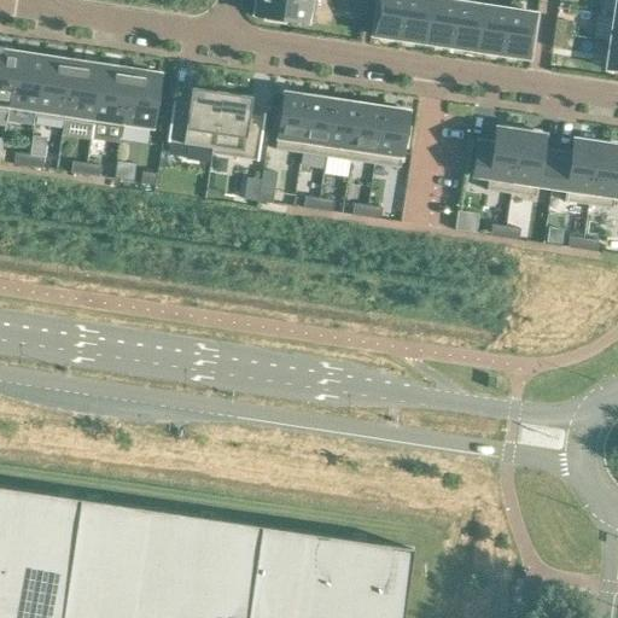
[(256,0),(254,15),(266,17),(264,21),(285,23),(285,19),(313,24),(316,0),(256,0)]
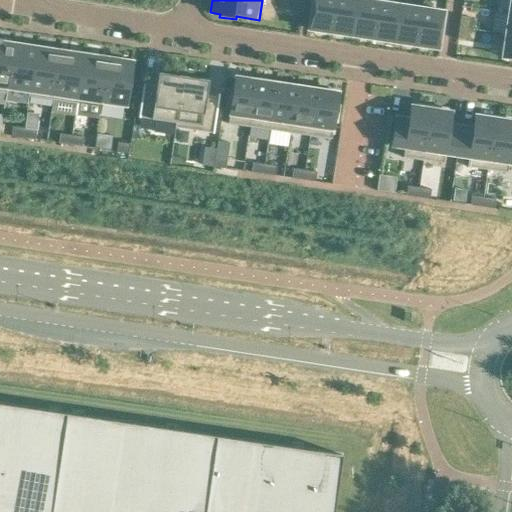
[(295,0),(293,0),(292,12),(302,13),(304,1),(295,0)]
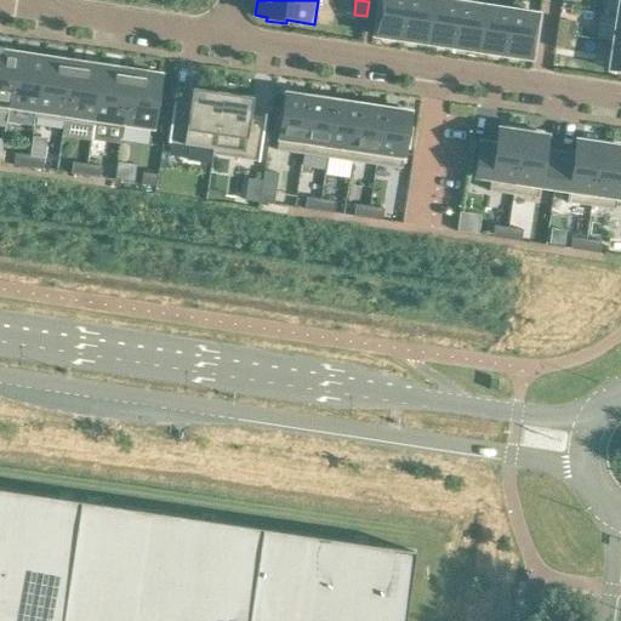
[(379,0),(374,35),(399,40),(405,0),(379,0)]
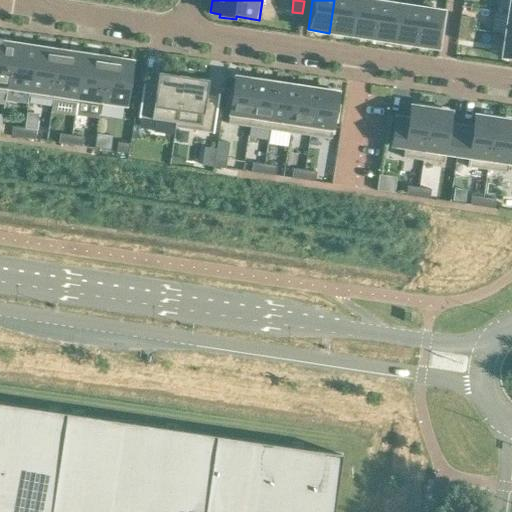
[(356,0),(334,0),(329,33),(351,36),(356,0)]
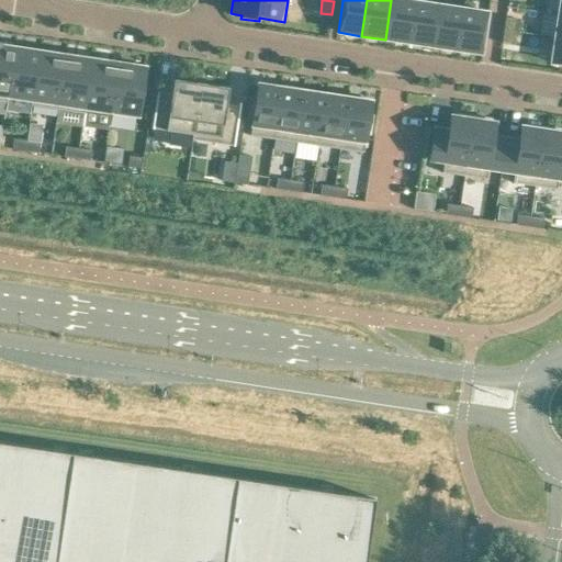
[(415,2),(401,0),(391,0),(385,40),(409,43),(415,2)]
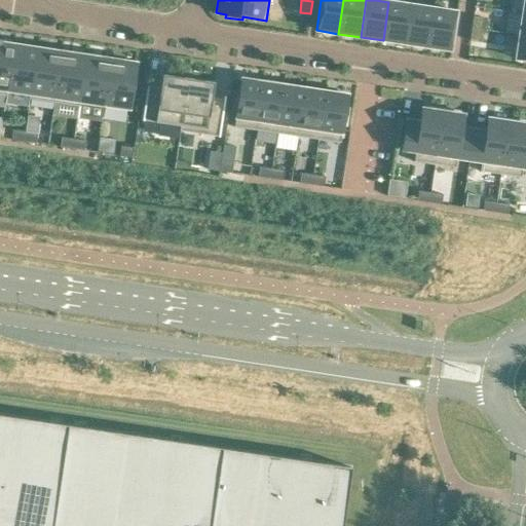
[(383,40),(406,43),(411,5),(388,2),(383,40)]
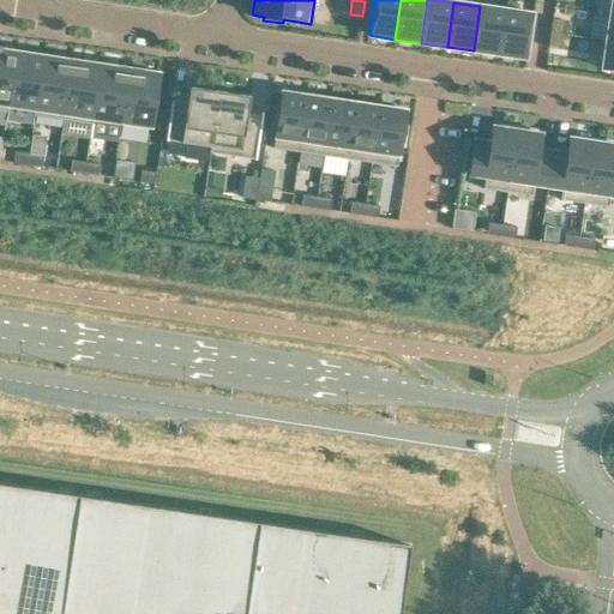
[(506,10),(480,6),(474,50),(499,55),(506,10)]
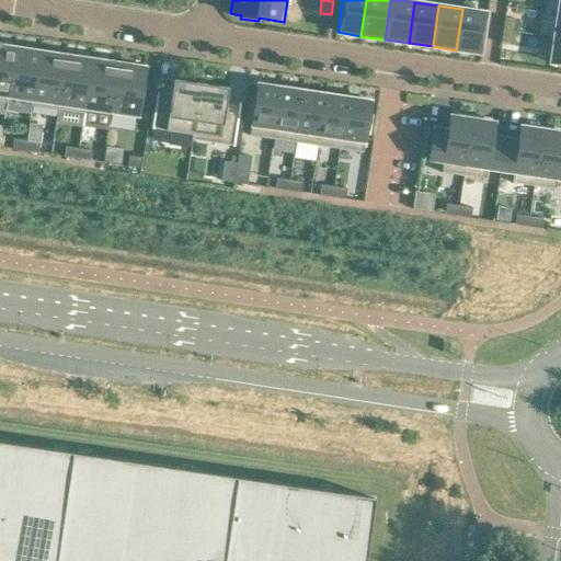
[(462,9),(456,50),(480,54),(487,13),(462,9)]
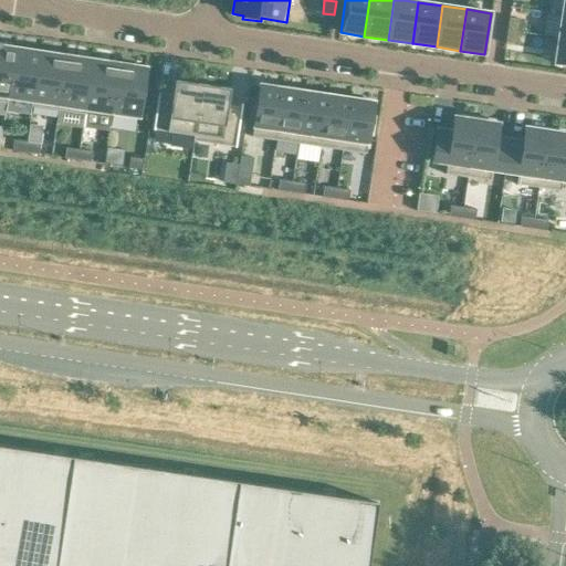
[(510,18),(507,31),(519,33),(520,20),(510,18)]
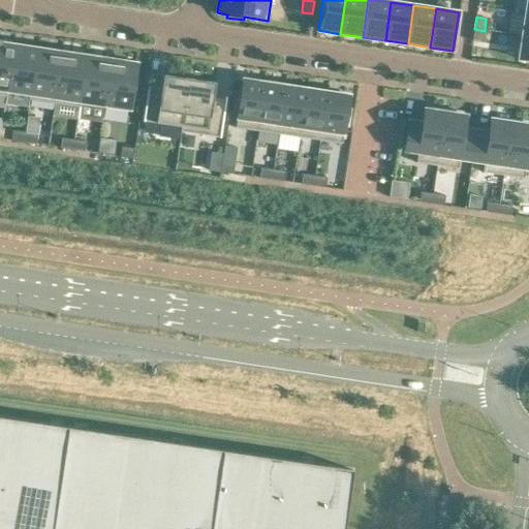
[(485,31),(474,29),(472,41),(483,43),(485,31)]
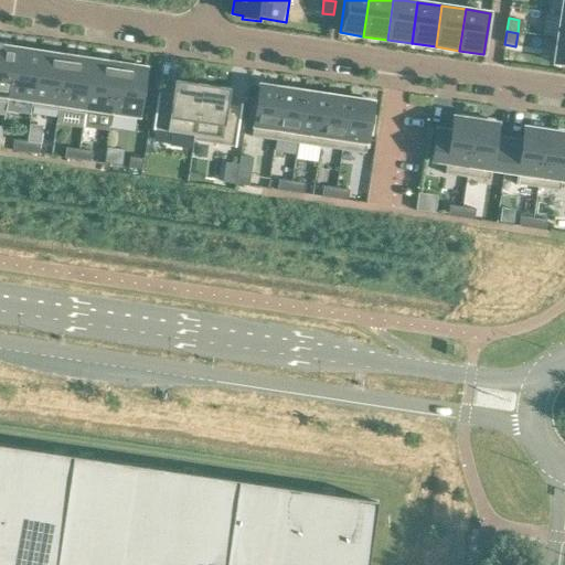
[(564,40),(557,40),(554,64),(564,65),(564,40)]
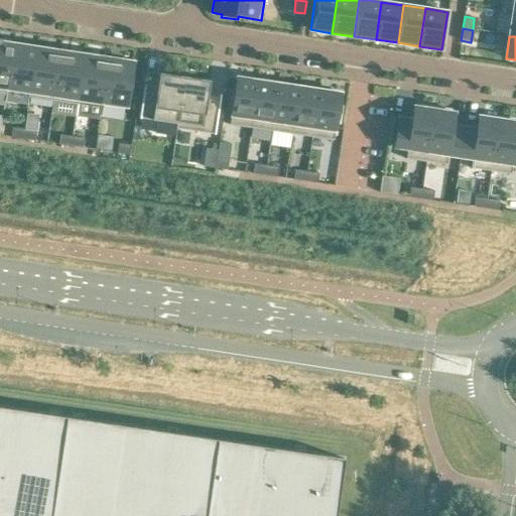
[(3,40),(0,39),(0,93),(6,94),(7,89),(5,89),(12,44),(3,42),(3,40)]
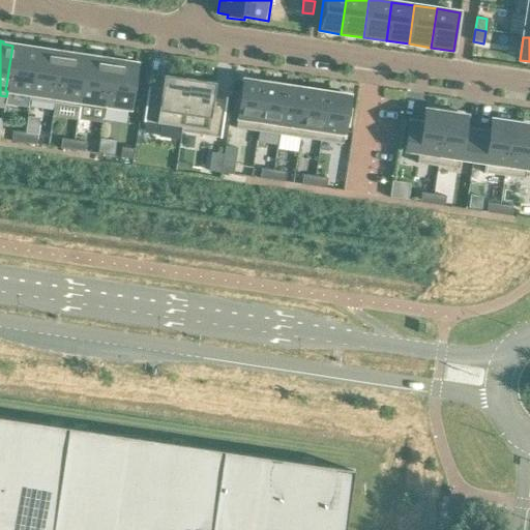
[(7,91),(30,94),(37,49),(12,46),(5,91),(7,91)]
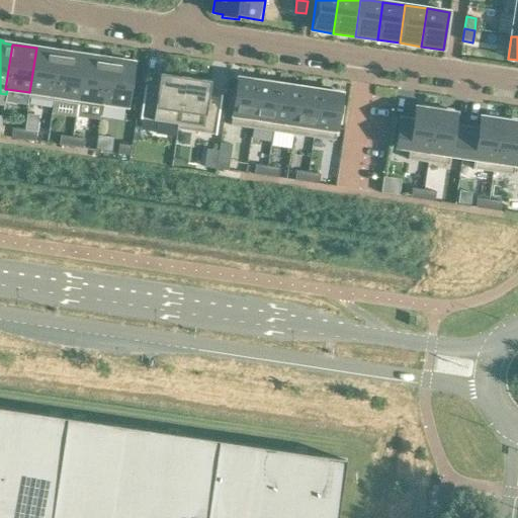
[(61,52),(36,48),(29,92),(28,97),(54,101),(61,52)]
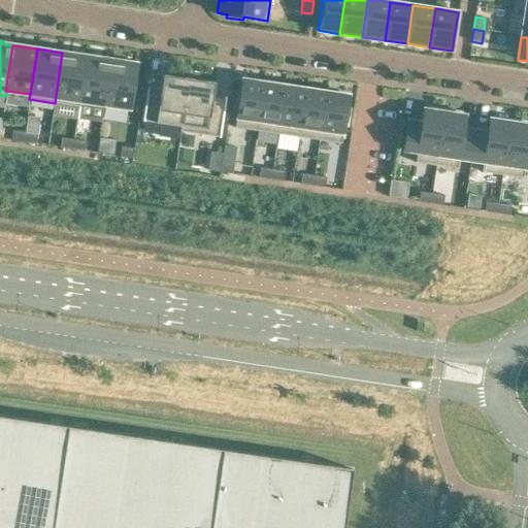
[(87,56),(62,53),(55,103),(79,106),(80,102),(87,56)]
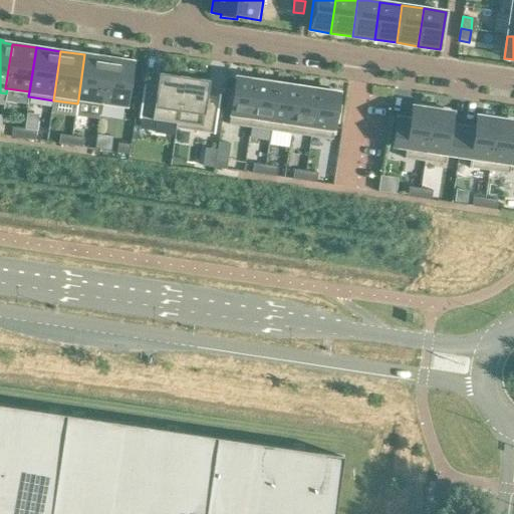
[(78,99),(102,102),(108,58),(84,54),(78,99)]
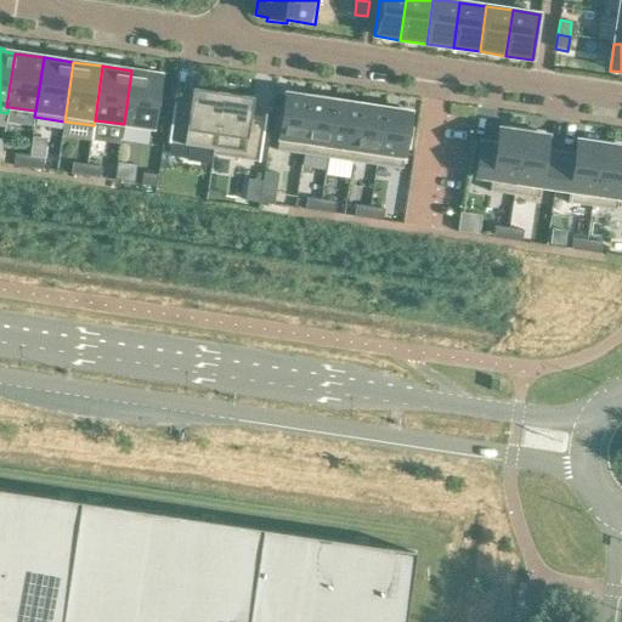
[(160,75),(131,71),(124,124),(153,129),(160,75)]
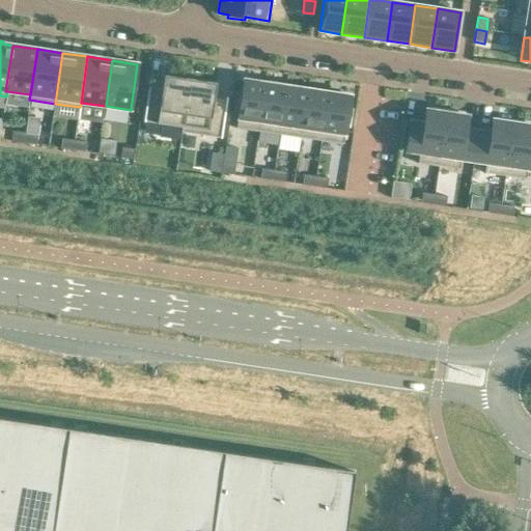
[(162,95),(147,93),(143,122),(145,122),(145,121),(182,128),(183,128),(190,80),(164,76),(162,95)]
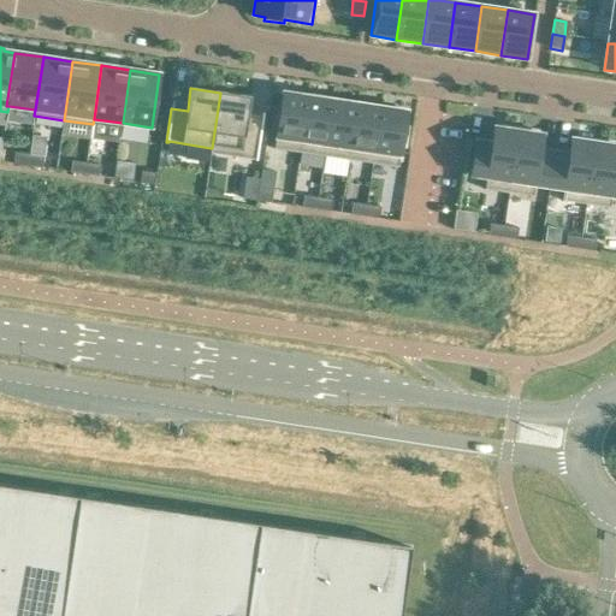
[(256,161),(262,122),(247,119),(250,96),(220,93),(212,148),(211,148),(211,154),(255,160),(255,161),(256,161)]
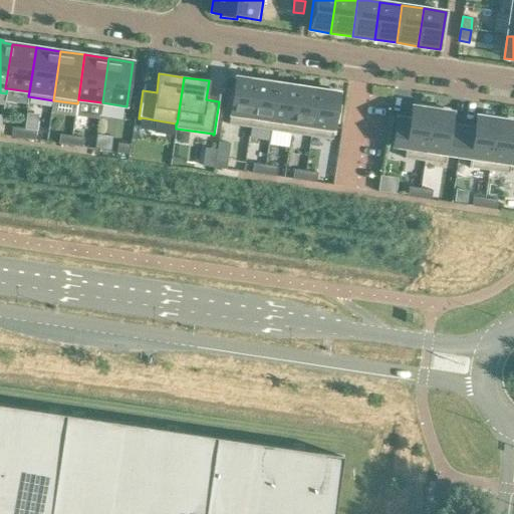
[(229,124),(250,127),(257,80),(236,77),(229,124)]
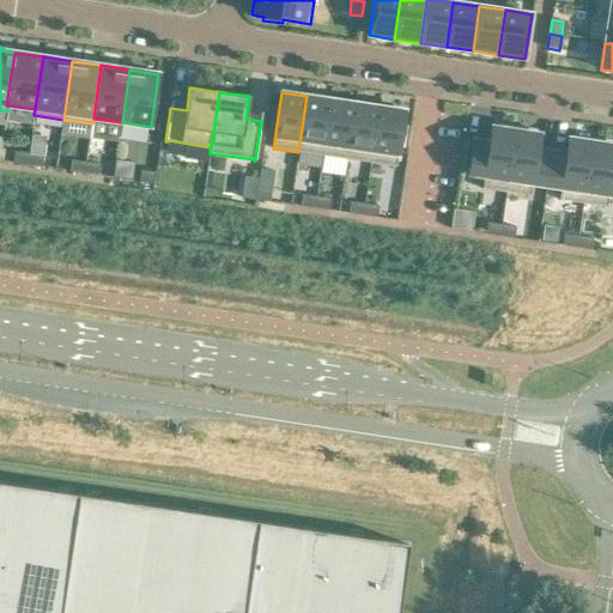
[(331,99),(307,96),(298,152),(322,156),(331,99)]
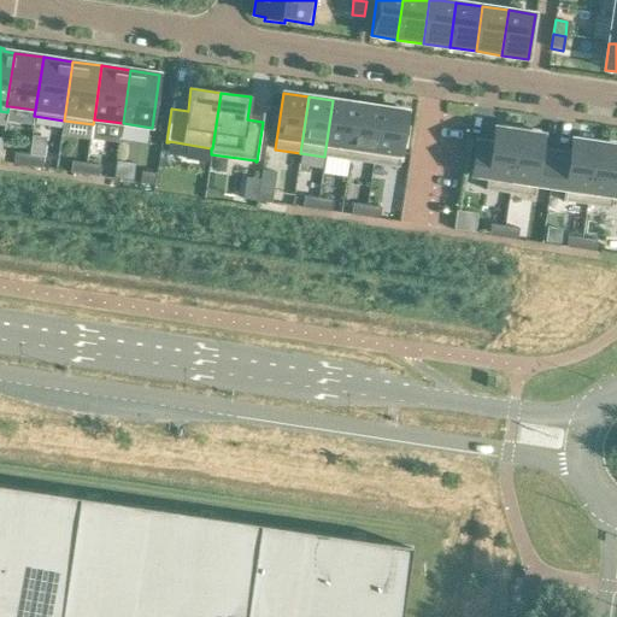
[(350,160),(358,104),(333,100),(324,157),(350,160)]
